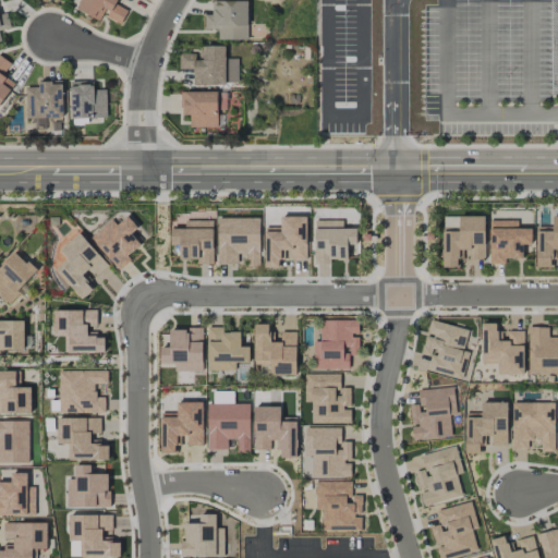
[(128,11),(116,4),(118,0),(81,0),(76,9),(99,21),(102,14),(120,24),(128,11)]
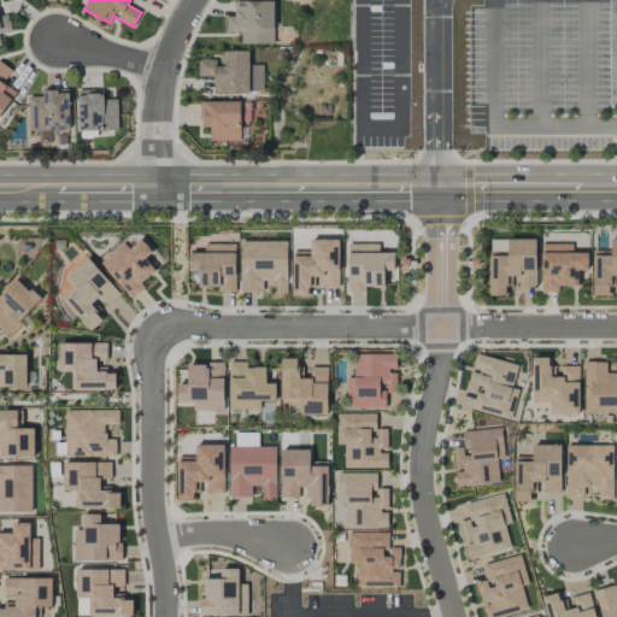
[(235,1),(235,17),(227,17),(227,33),(241,33),(241,43),(274,43),(274,1),(235,1)]
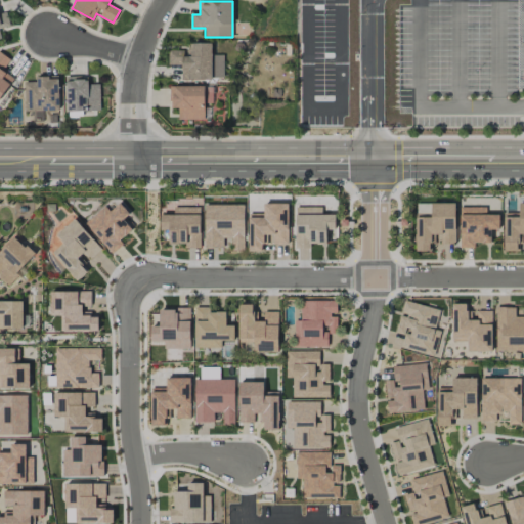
[(0,39),(1,39),(0,36),(0,28),(9,26),(6,12),(0,13),(0,39)]
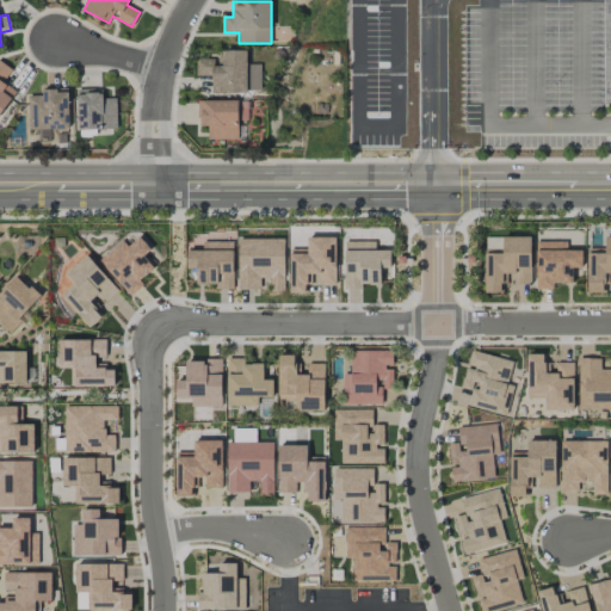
[(211,92),(260,92),(260,65),(247,65),(247,50),(217,50),(217,59),(197,59),(197,75),(211,75),(211,92)]
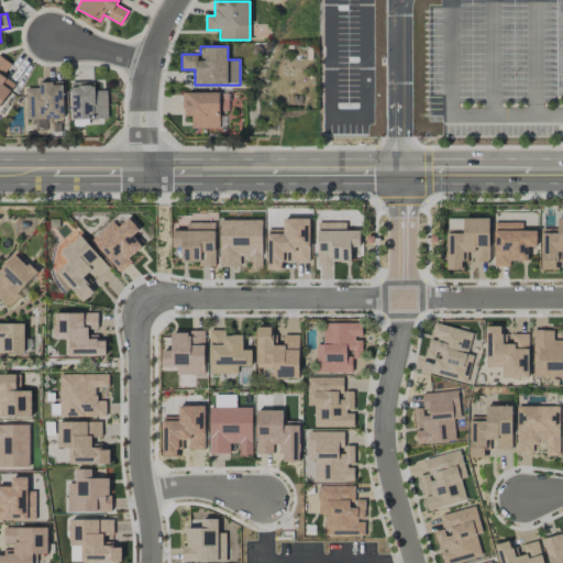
[(0,106),(14,84),(3,76),(11,64),(0,56),(0,106)]
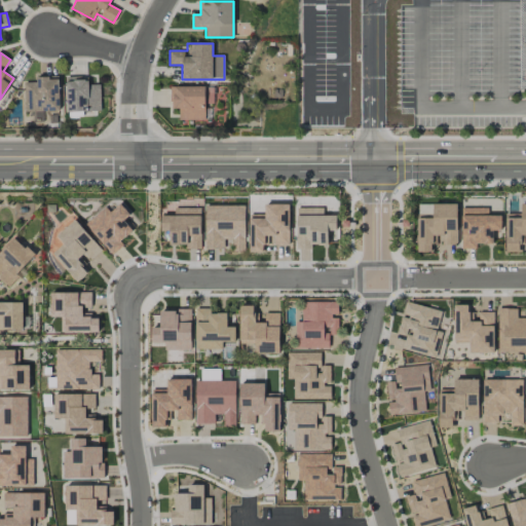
[(60,110),(59,76),(36,77),(36,82),(25,82),(26,111),(60,110)]
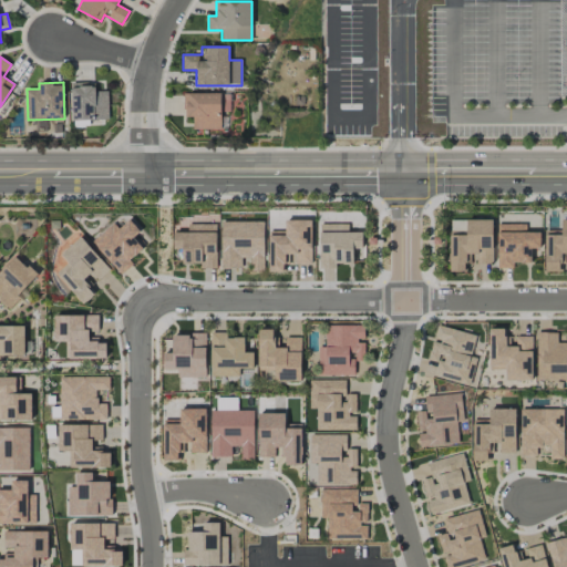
[(95,91),(95,83),(71,84),(72,121),(109,120),(107,91),(95,91)]
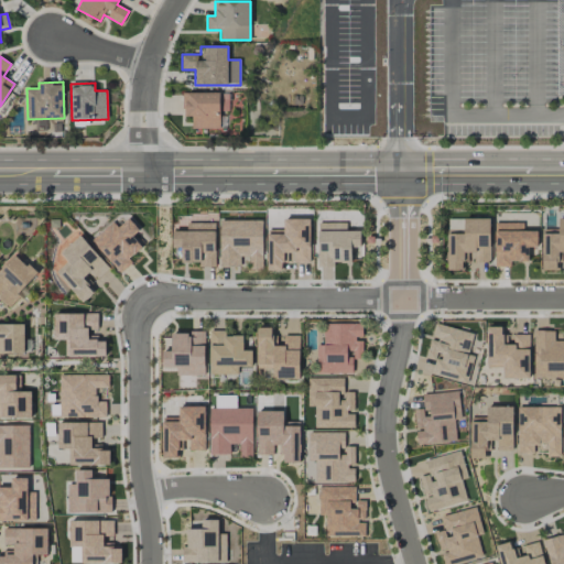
[(220,111),(228,111),(228,93),(183,93),(183,117),(192,117),(192,129),(219,129),(220,111)]
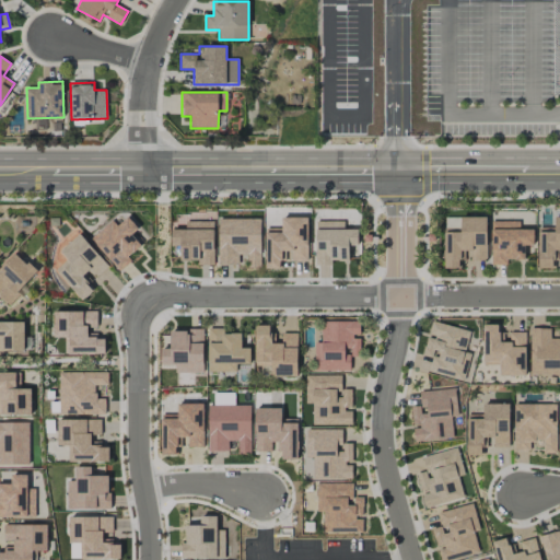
[(117,226),(111,220),(90,240),(119,271),(131,261),(128,257),(141,245),(131,235),(138,229),(127,217),(117,226)]
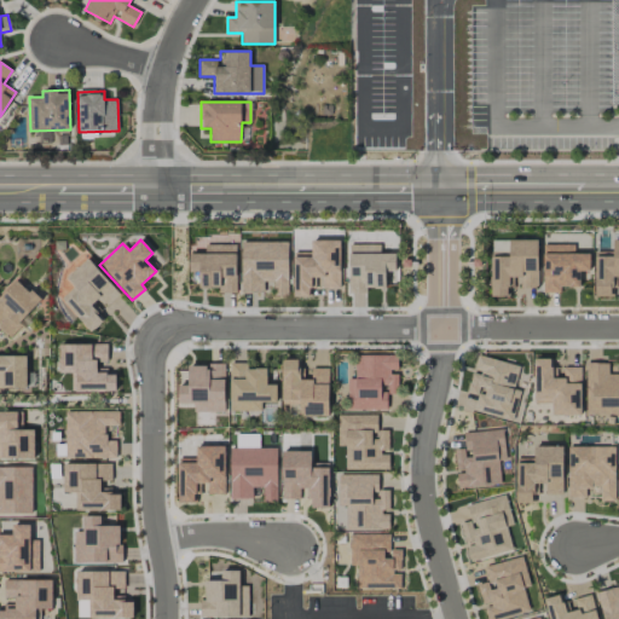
[(340,239),(311,241),(311,253),(293,253),(293,298),(308,298),(308,288),(340,288),(340,239)]
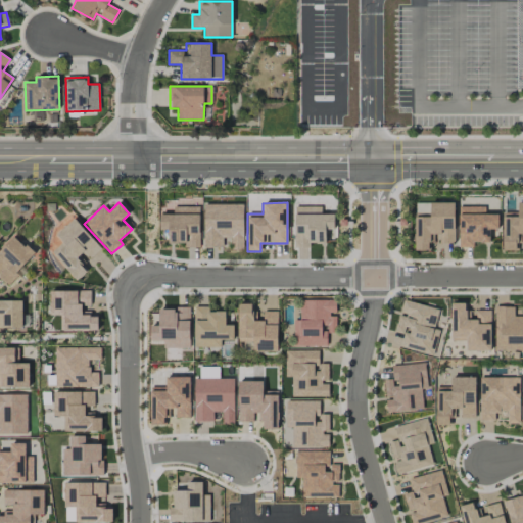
[(455,243),(454,202),(429,203),(430,216),(414,217),(415,250),(434,250),(434,243),(455,243)]
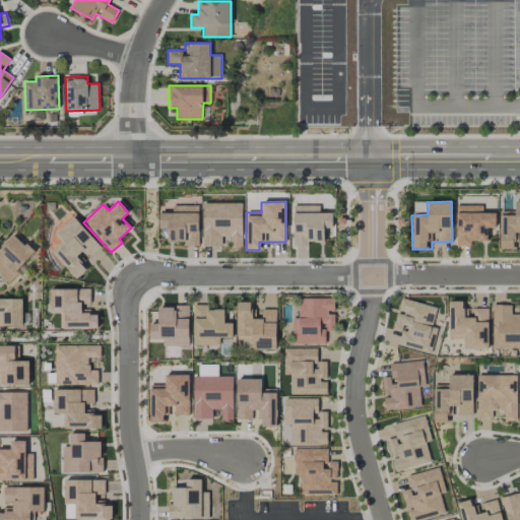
[(519,201),(514,201),(515,210),(499,211),(500,250),(513,249),(513,242),(519,242),(519,201)]
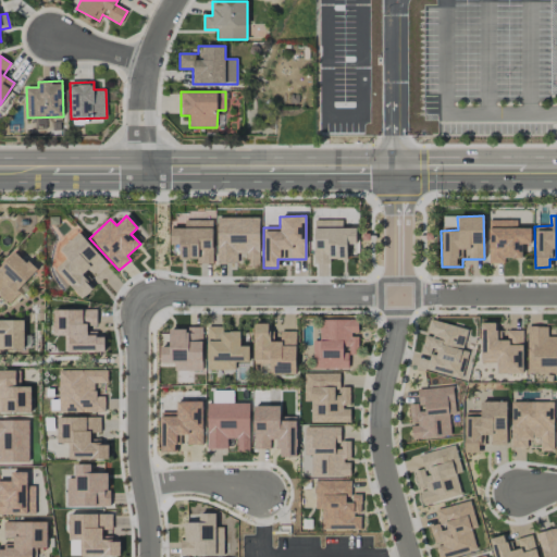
[(217,263),(237,263),(237,254),(246,254),(246,265),(259,265),(259,217),(217,218),(217,263)]
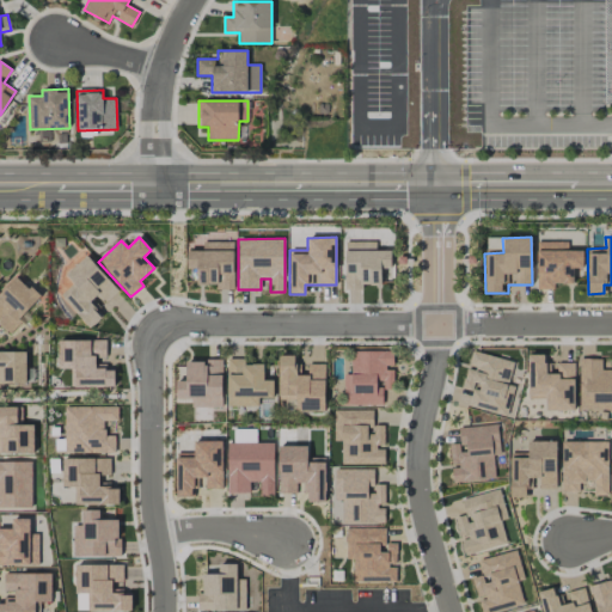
[(233,289),(233,242),(202,242),(202,250),(187,250),(187,269),(200,269),(200,285),(215,285),(215,291),(233,289)]
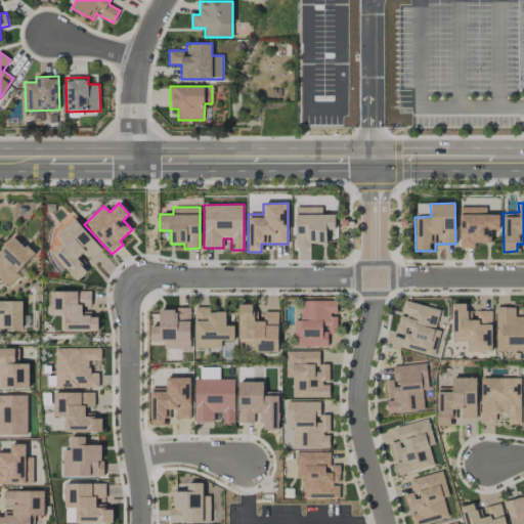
[(335,214),(321,215),(321,207),(295,207),(296,248),(310,248),(310,244),(326,244),(325,229),(335,229),(335,214)]
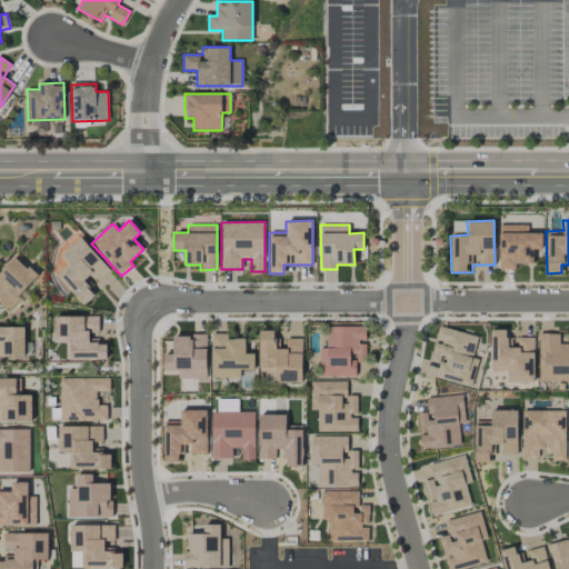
[(527,225),(499,225),(499,269),(515,269),(515,263),(533,263),(533,249),(541,249),(542,232),(527,232),(527,225)]
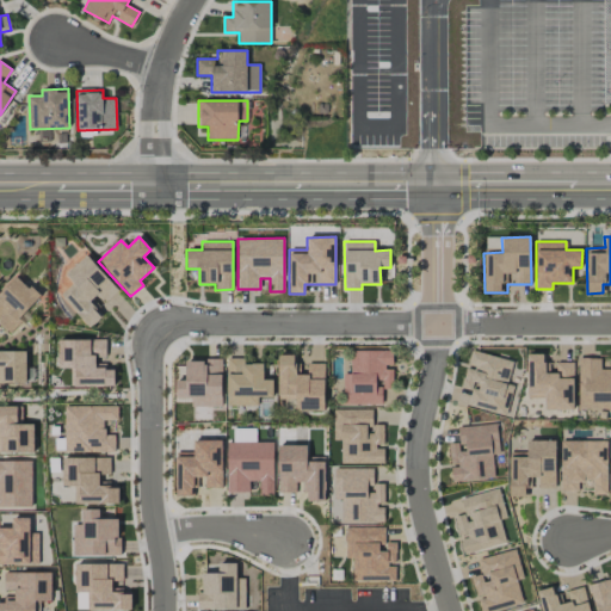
[(65,273),(73,284),(61,294),(87,328),(103,316),(97,309),(118,292),(88,254),(65,273)]
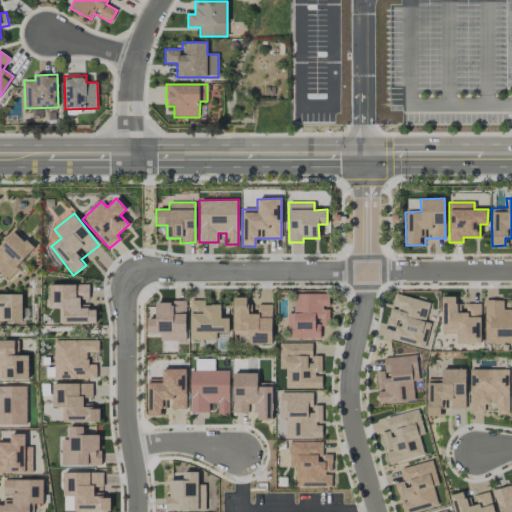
[(0,243),(0,271),(7,278),(34,249),(13,230),(0,243)]
